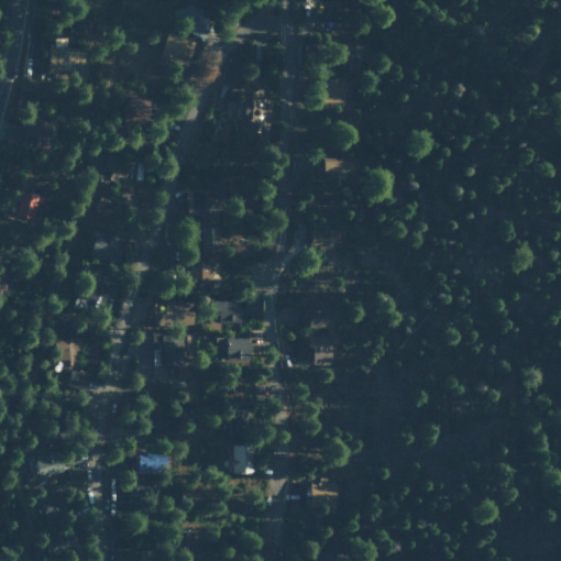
[(211,15),(182,4),(173,25),(202,39),(211,15)]
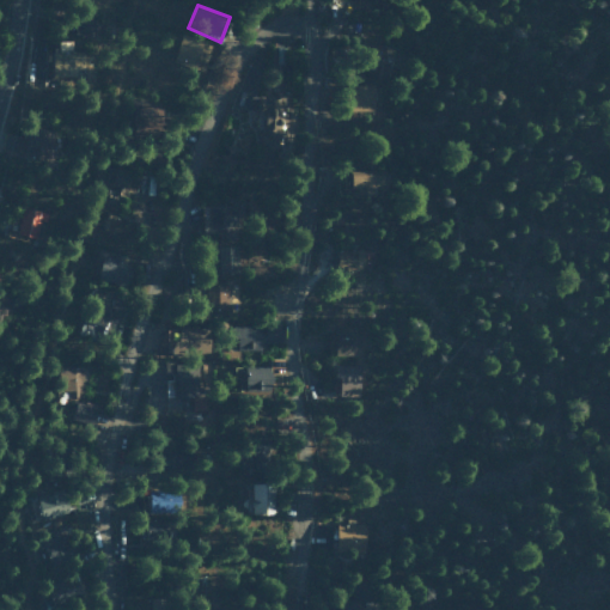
[(199,71),(207,42),(183,35),(175,63),(199,71)]
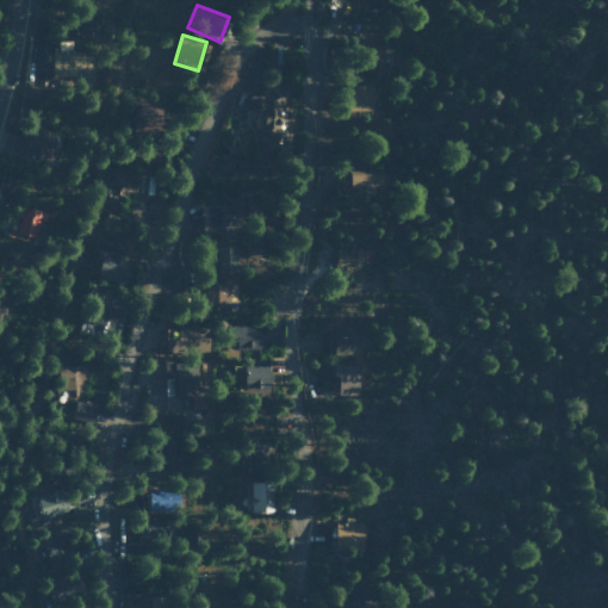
[(54,54),(54,79),(86,80),(86,54),(72,54),(72,44),(60,43),(60,54),(54,54)]
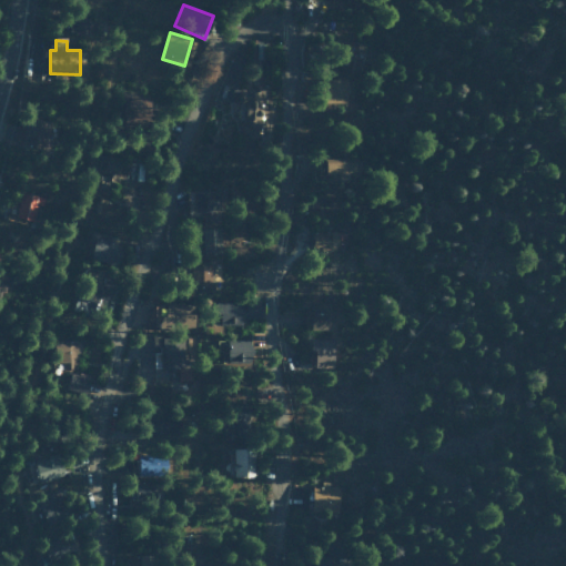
[(243,91),(243,105),(244,105),(244,141),(263,141),(263,112),(266,112),(266,91),(243,91)]
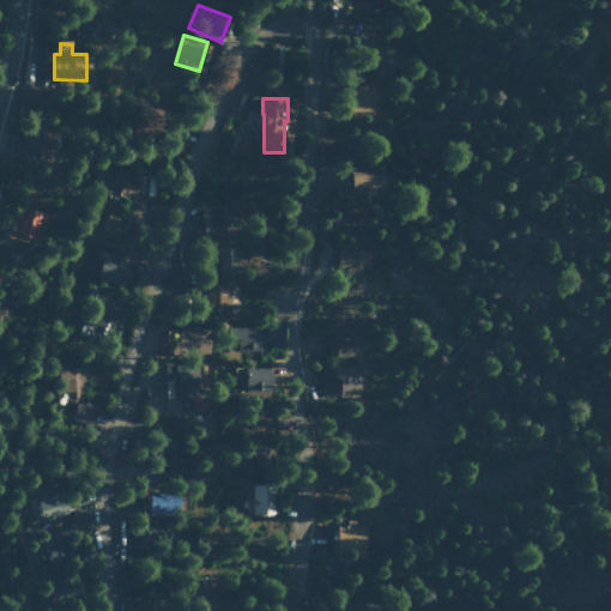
[(132,134),(158,139),(164,109),(138,103),(132,134)]
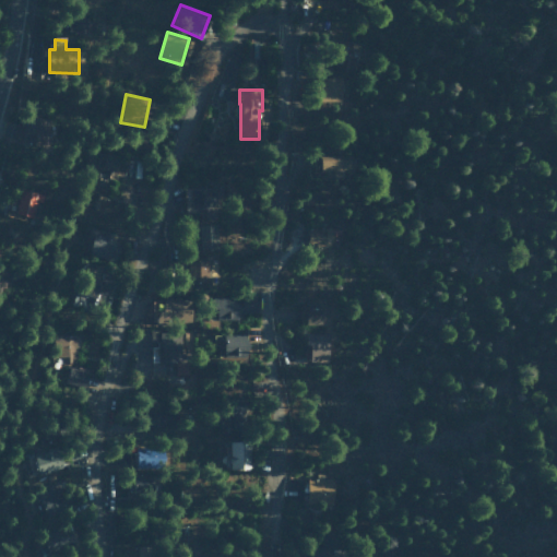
[(23,143),(45,145),(48,119),(26,117),(23,143)]
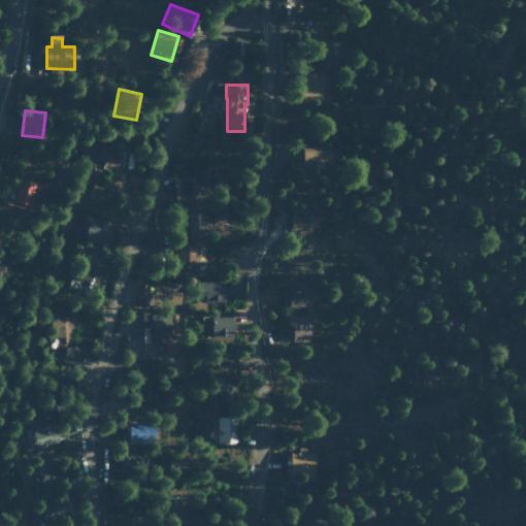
[(103,168),(122,170),(124,151),(94,146),(92,160),(104,161),(103,168)]
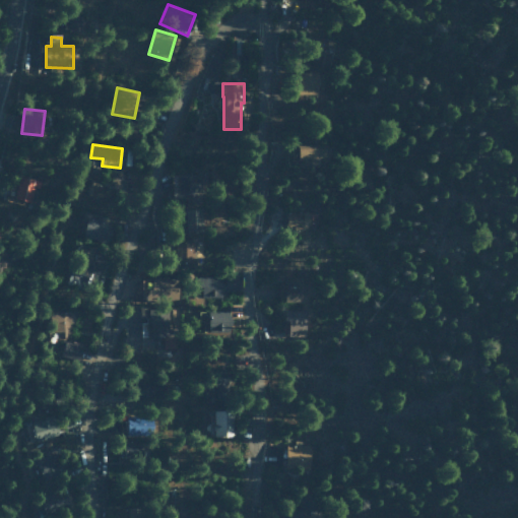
[(293,147),(293,165),(326,166),(326,147),(293,147)]
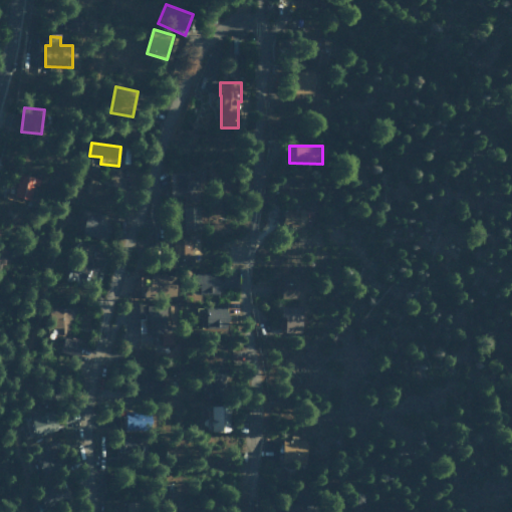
[(189,193),(189,203),(197,203),(196,174),(177,174),(178,193),(189,193)]
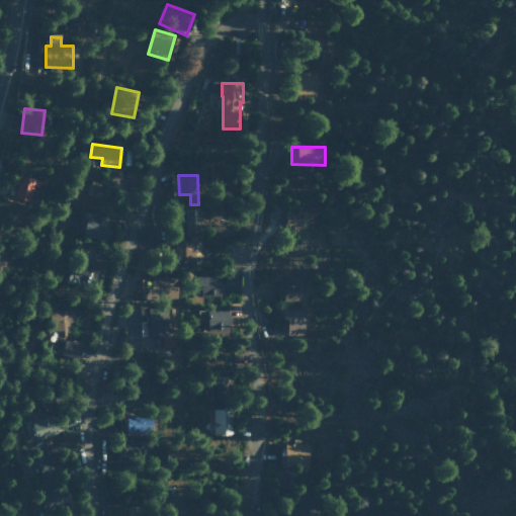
[(43,180),(19,177),(16,199),(33,201),(35,190),(41,191),(43,180)]
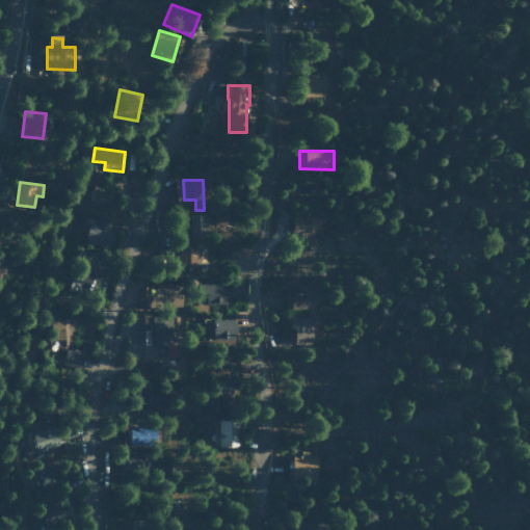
[(208,214),(185,215),(186,238),(209,238),(208,214)]
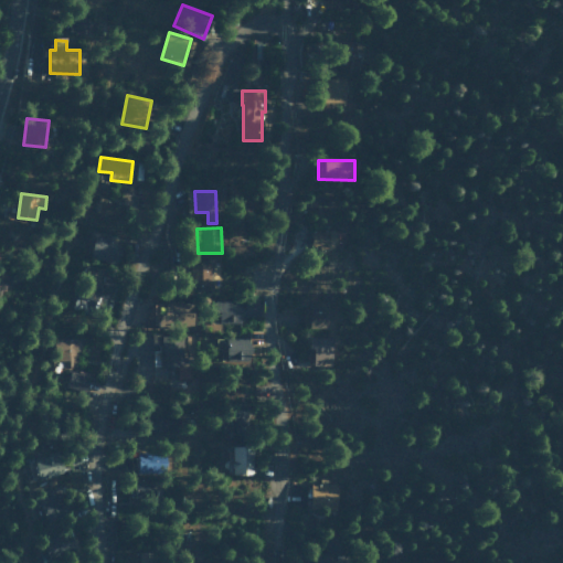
[(340,232),(312,232),(312,252),(341,252),(340,232)]
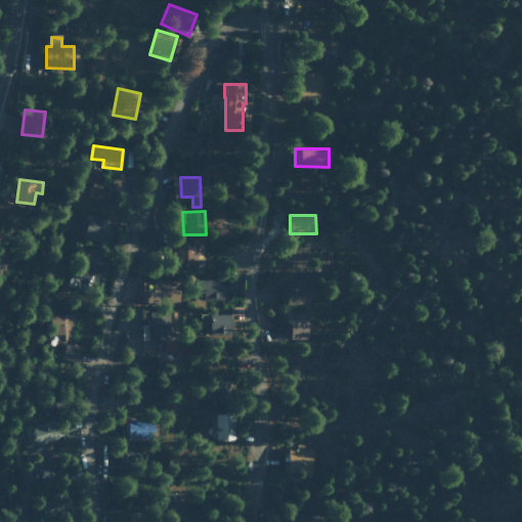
[(110,247),(115,224),(89,219),(84,241),(110,247)]
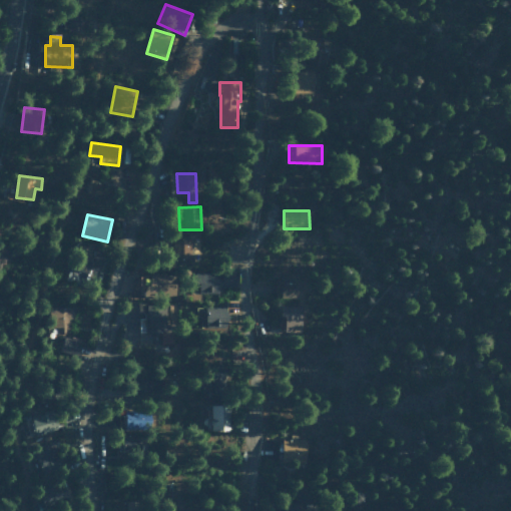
[(195,260),(194,239),(173,240),(174,260),(195,260)]
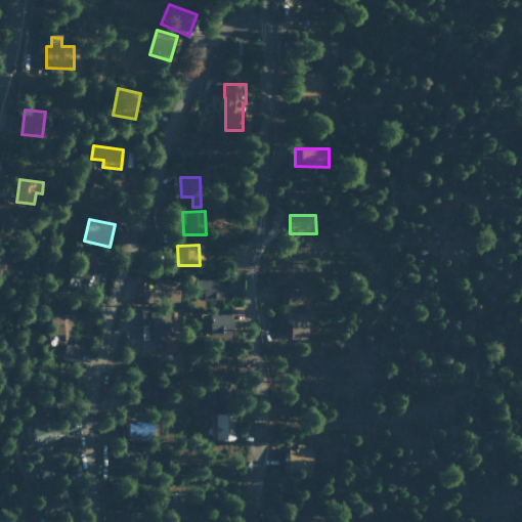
[(198,291),(205,291),(205,301),(228,302),(228,280),(198,280),(198,291)]
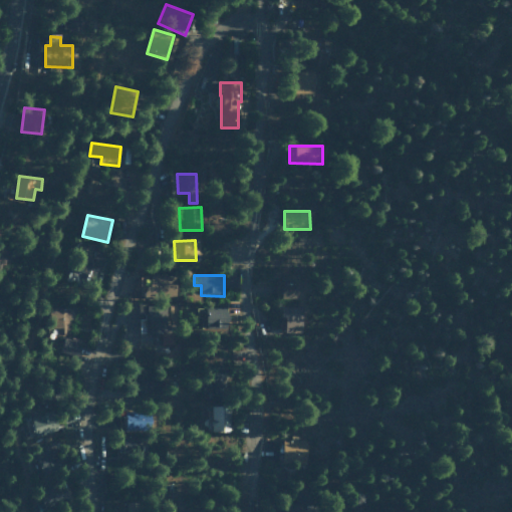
[(301,275),(283,275),(282,299),(301,299),(301,275)]
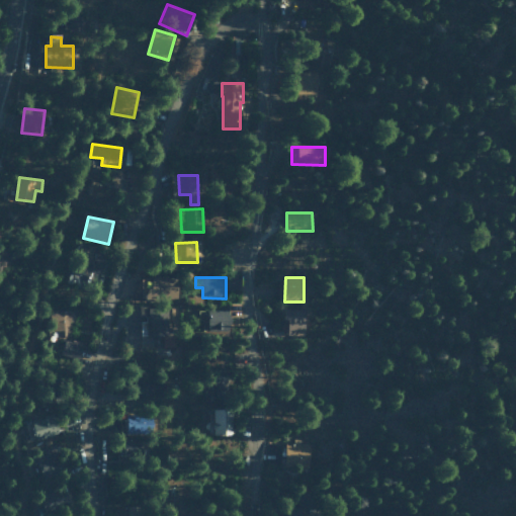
[(179,301),(179,279),(152,279),(152,301),(179,301)]
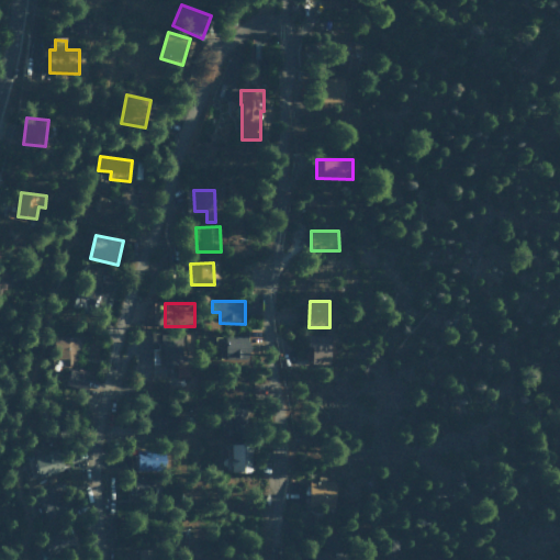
[(160,366),(192,365),(192,335),(154,336),(154,344),(159,344),(160,366)]
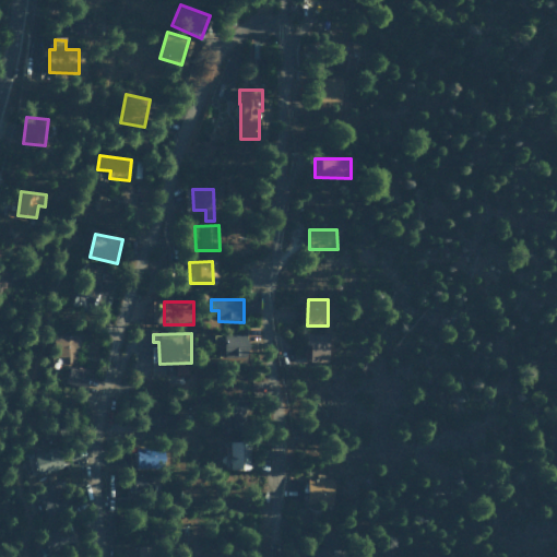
[(226,357),(246,358),(247,336),(226,335),(226,357)]
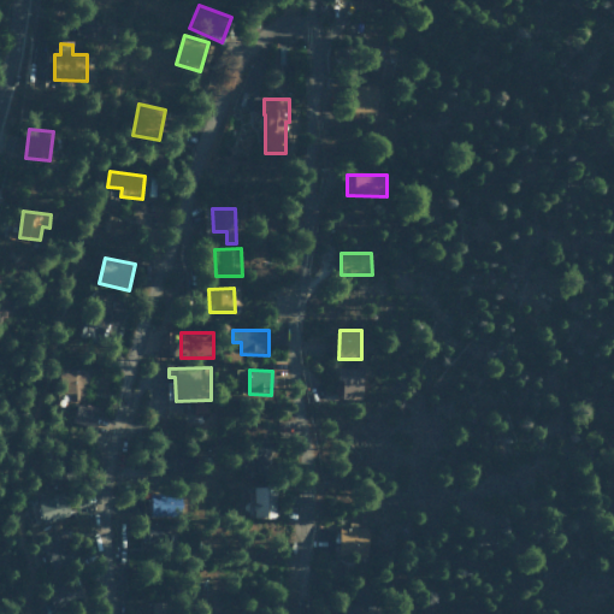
[(343,400),(365,400),(366,370),(340,370),(340,382),(343,382),(343,400)]
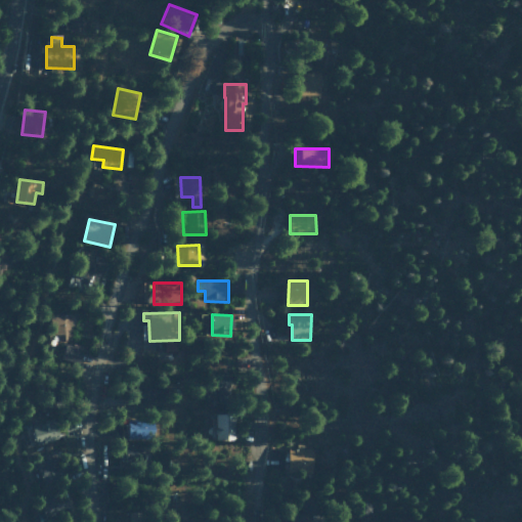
[(50,337),(58,336),(58,342),(73,342),(72,316),(50,316),(50,337)]
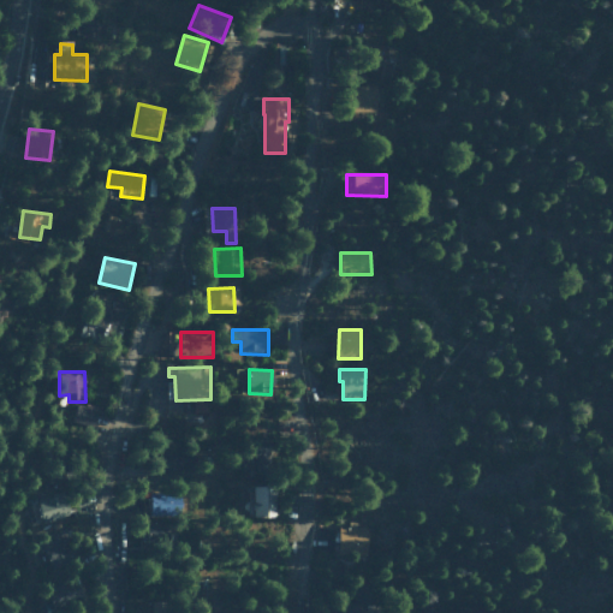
[(99,411),(79,405),(75,421),(94,427),(99,411)]
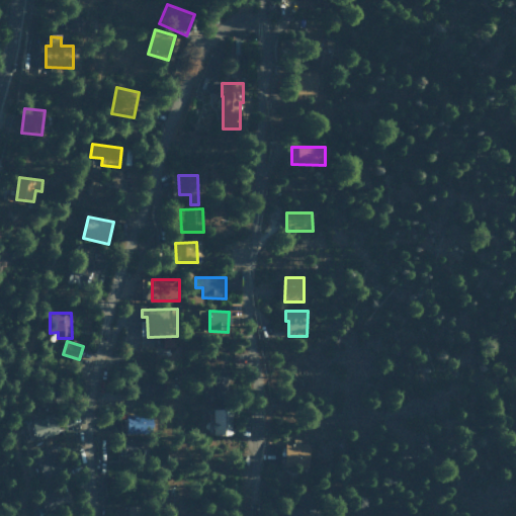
[(233,436),(232,410),(215,410),(215,436),(233,436)]
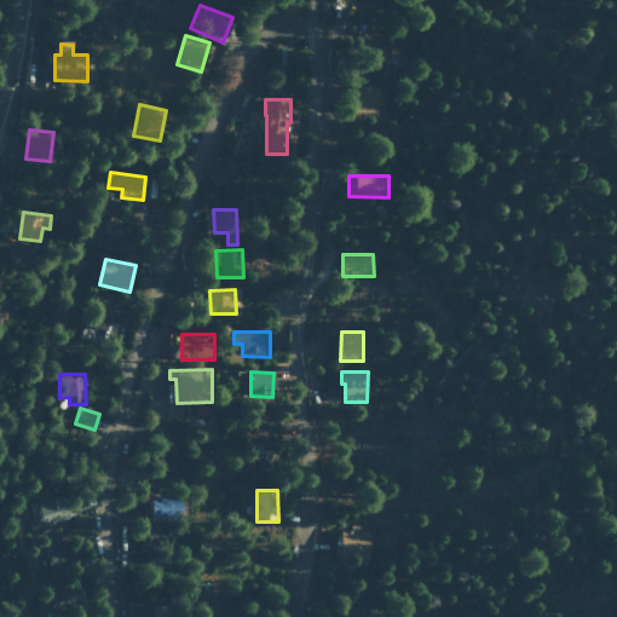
[(44,526),(70,522),(67,499),(39,503),(44,526)]
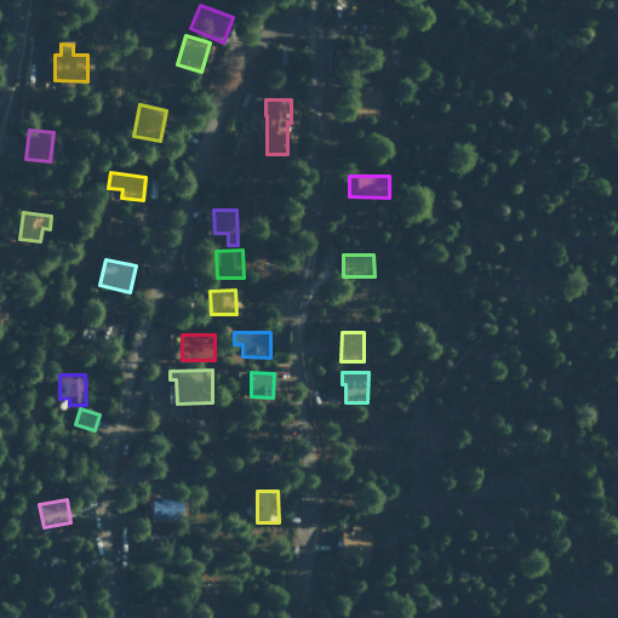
[(152,521),(184,522),(184,499),(153,499),(152,521)]
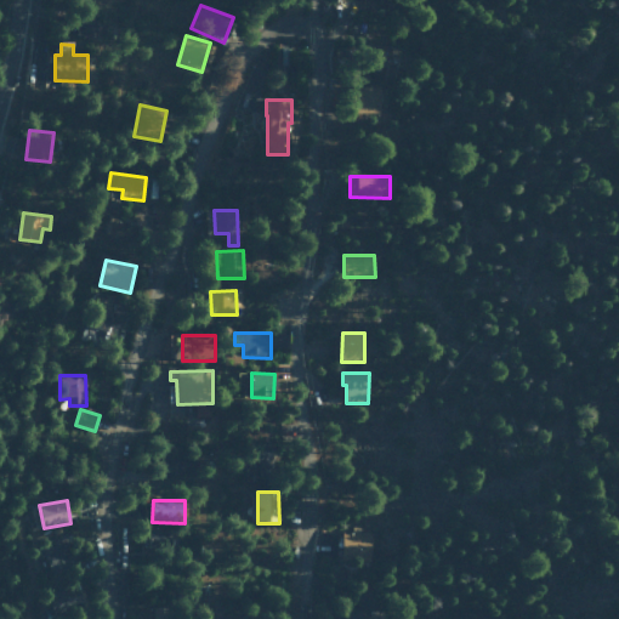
[(179,531),(145,532),(146,555),(179,554),(179,531)]
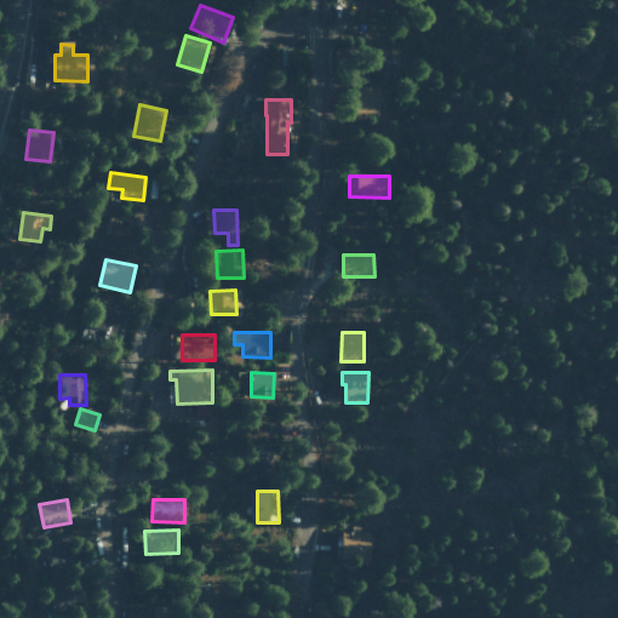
[(372,533),(362,534),(362,530),(343,531),(344,560),(373,560),(372,533)]
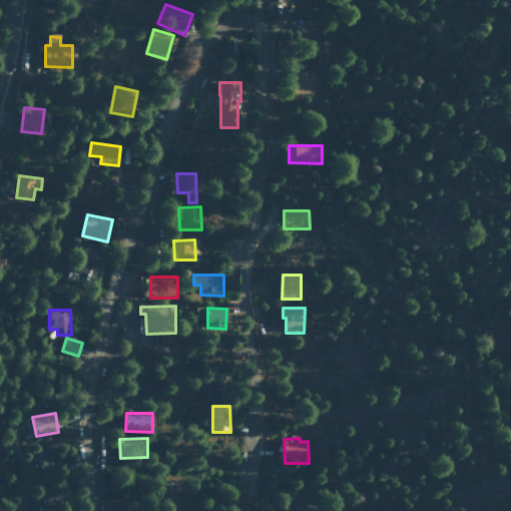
[(35,469),(40,467),(43,475),(58,470),(49,446),(29,454),(35,469)]
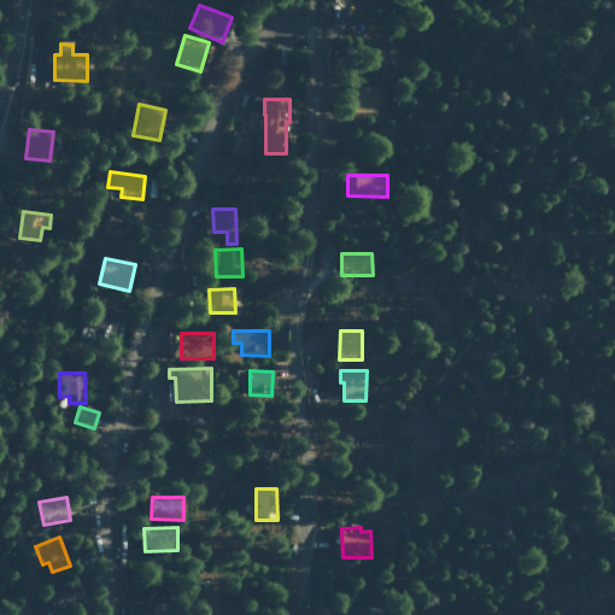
[(83,601),(76,583),(47,592),(54,610),(83,601)]
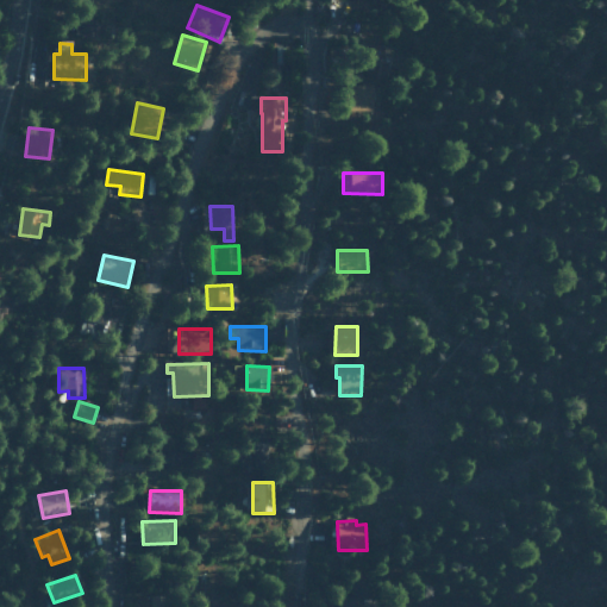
[(351,587),(354,599),(342,600),(343,606),(379,606),(375,583),(351,587)]
